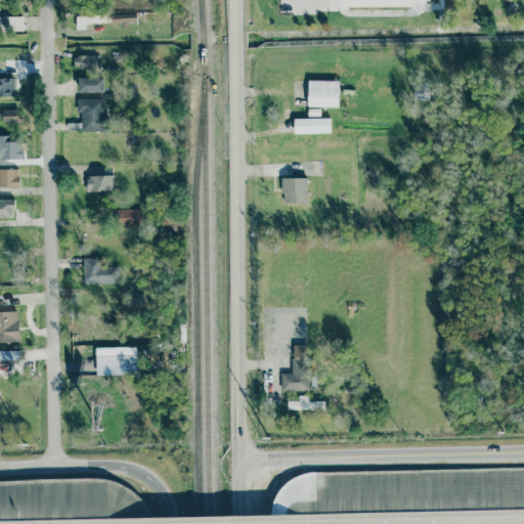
[(77,13),(77,23),(101,23),(100,12),(77,13)]
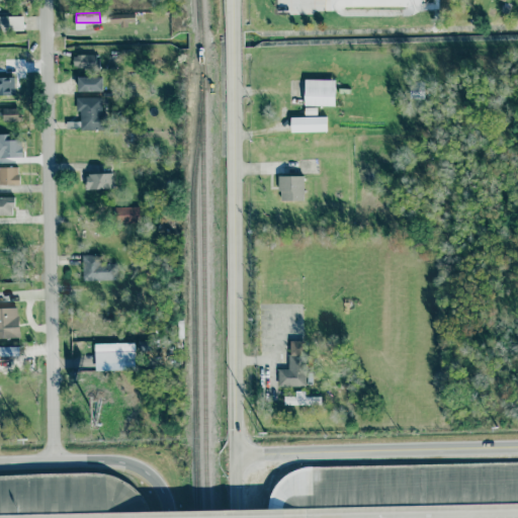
[(22,16),(8,16),(8,30),(22,30),(22,16)]
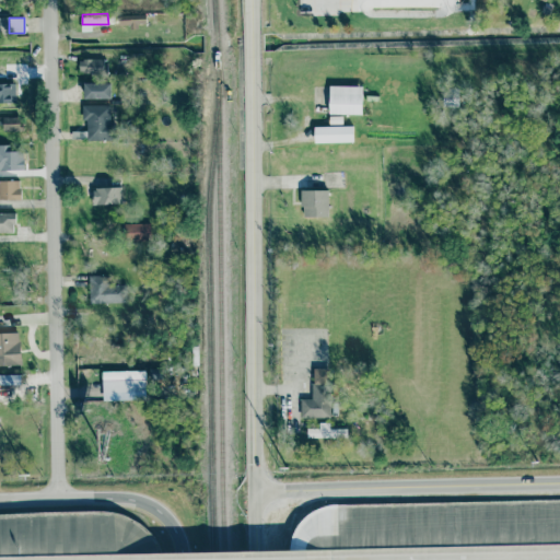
[(105,59),(78,59),(79,74),(105,73),(105,59)]
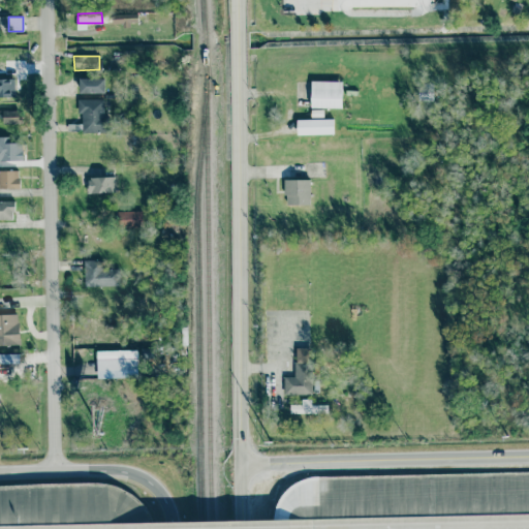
[(0,97),(14,97),(14,79),(0,79),(0,97)]
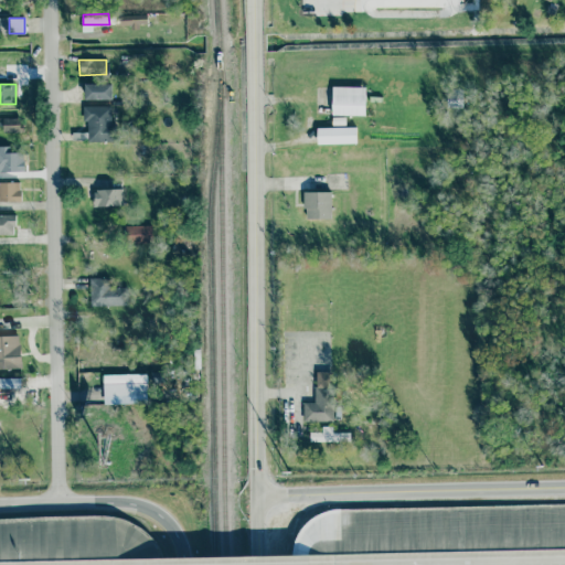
[(112,99),(112,84),(84,84),(84,100),(112,99)]
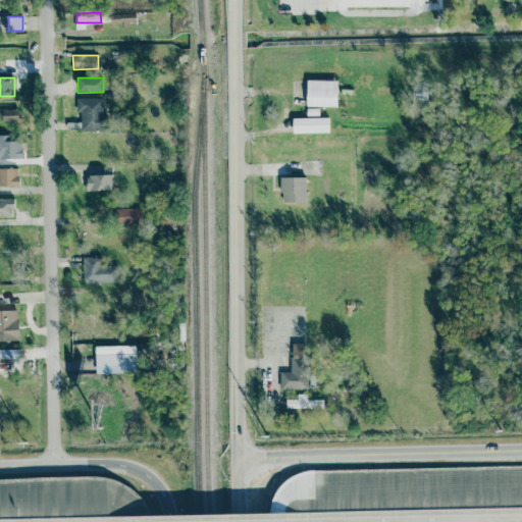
[(337,81),(307,80),(306,106),(336,107),(337,81)]
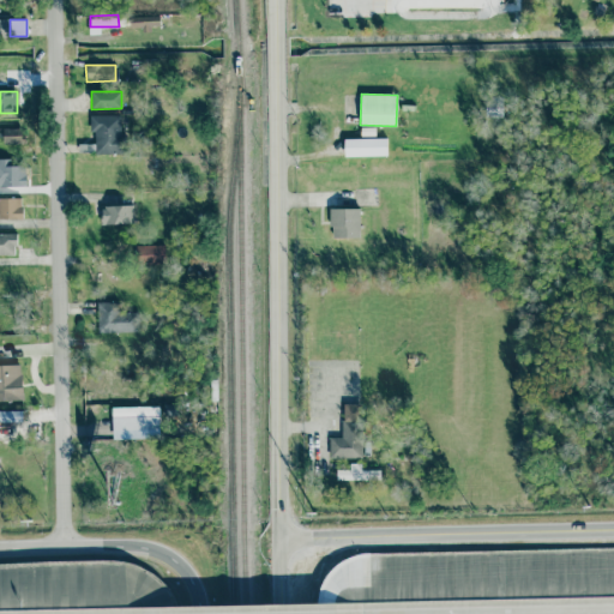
[(119,115),(91,116),(92,155),(120,154),(119,115)]
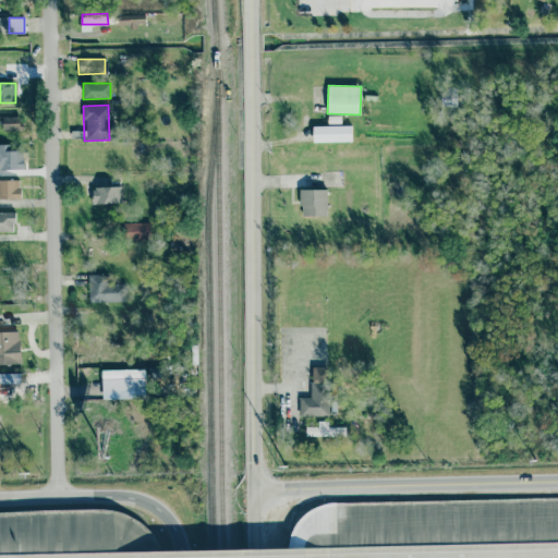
[(20,117),(1,117),(2,131),(20,130),(20,117)]
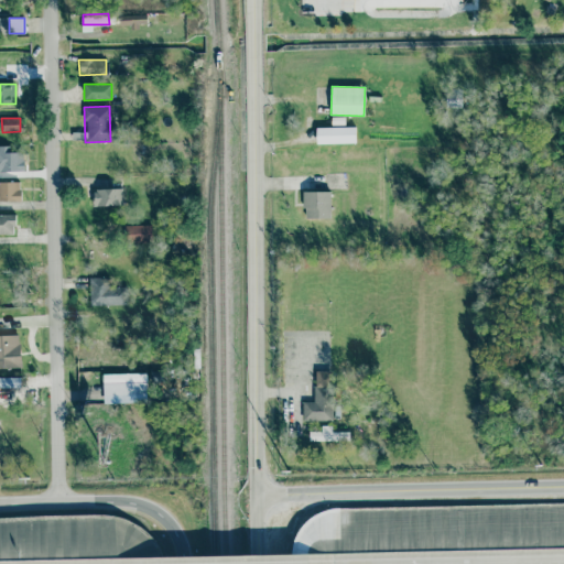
[(315,128),(316,144),(355,143),(355,127),(315,128)]
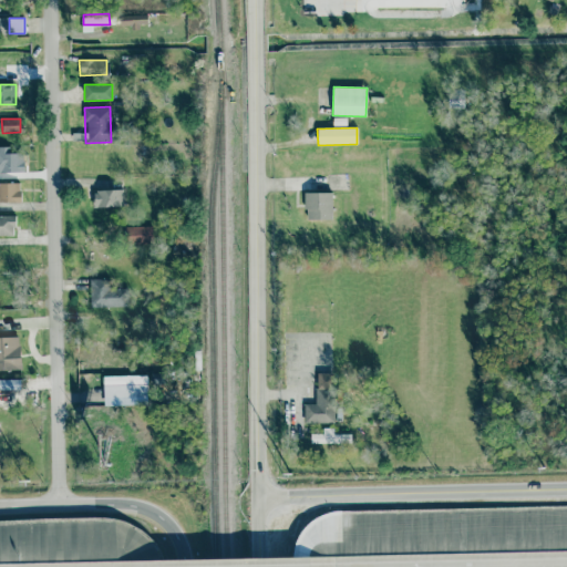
[(0,146),(0,172),(24,172),(23,153),(8,153),(8,146),(0,146)]
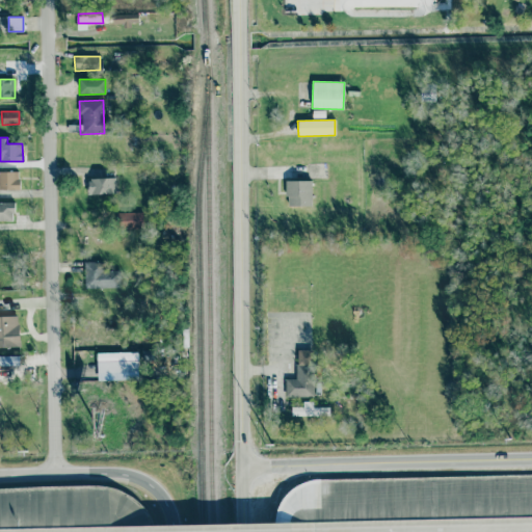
[(18,171),(0,171),(0,189),(19,189),(18,171)]
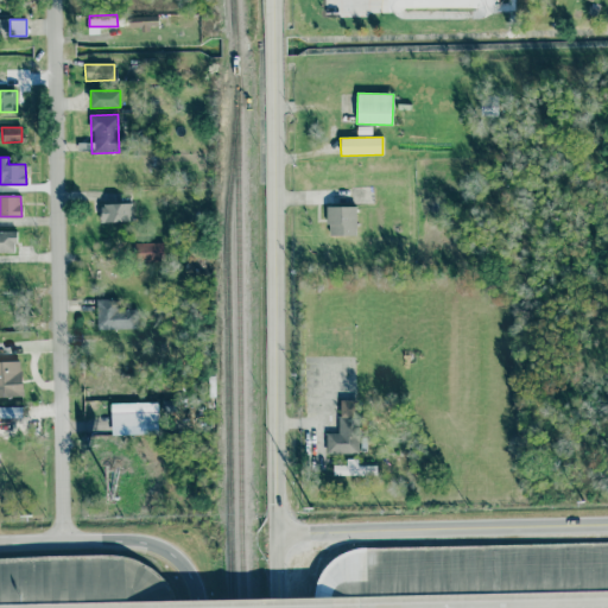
[(132,203),(100,204),(101,222),(132,221),(132,203)]
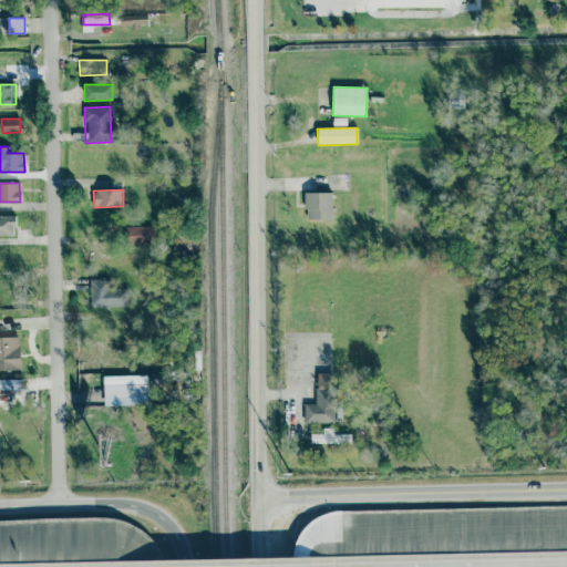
[(306,220),(332,219),(331,193),(305,193),(306,220)]
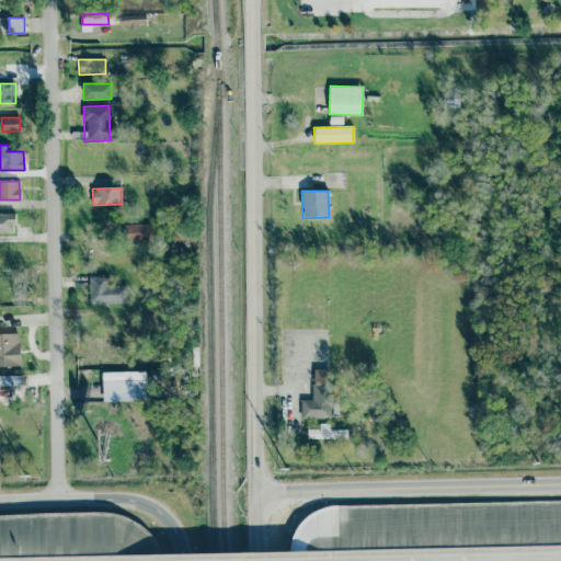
[(0,213),(0,232),(14,232),(14,213),(0,213)]
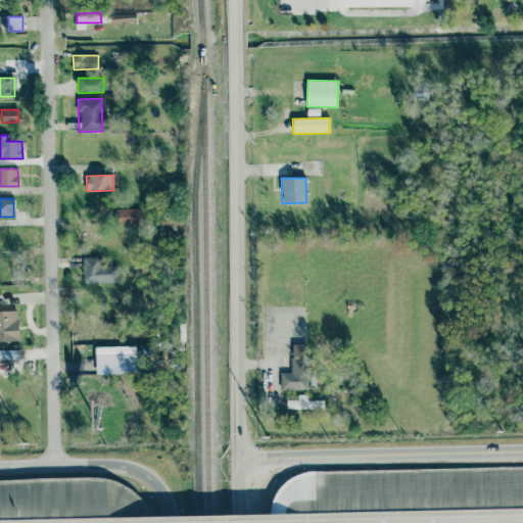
[(140,208),(114,209),(114,226),(140,225),(140,208)]
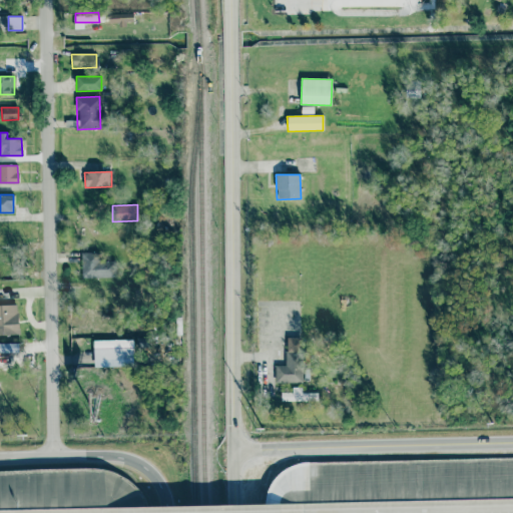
[(80,278),(114,279),(115,261),(101,261),(102,253),(80,252),(80,278)]
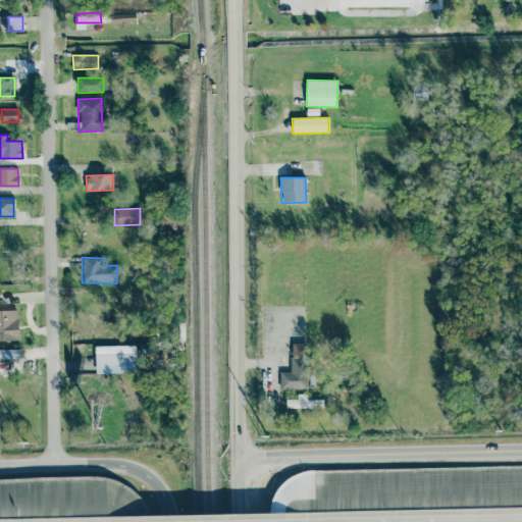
[(17,310),(0,310),(0,341),(18,341),(17,310)]
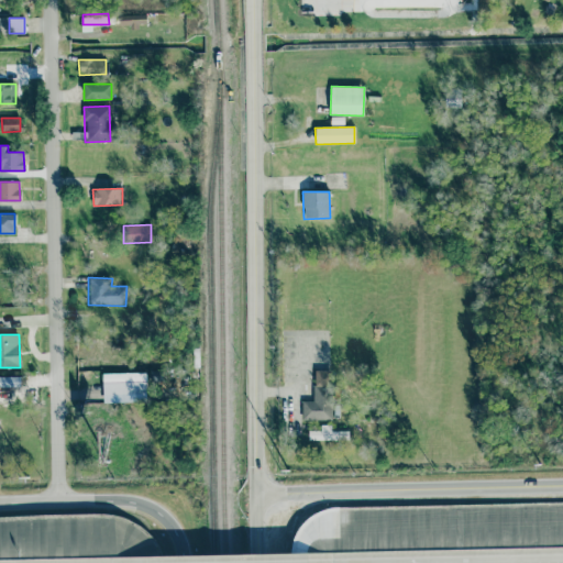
[(331,420),(331,371),(313,371),(313,400),(301,400),(301,420),(331,420)]
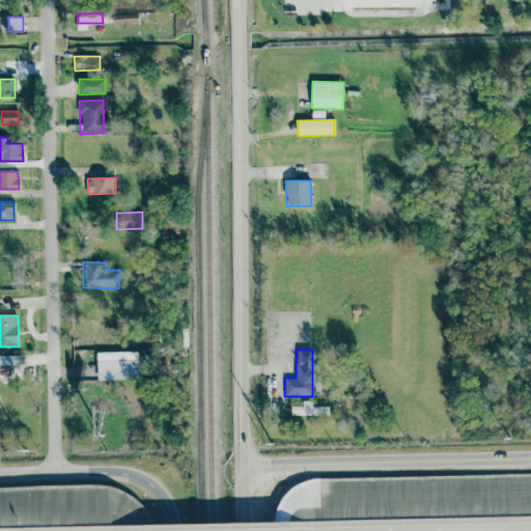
[(137,352),(96,353),(96,380),(138,380),(137,352)]
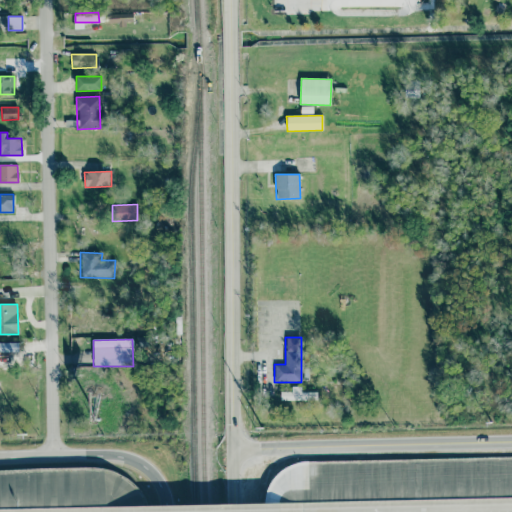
[(280,400),(316,400),(316,392),(280,391),(280,400)]
